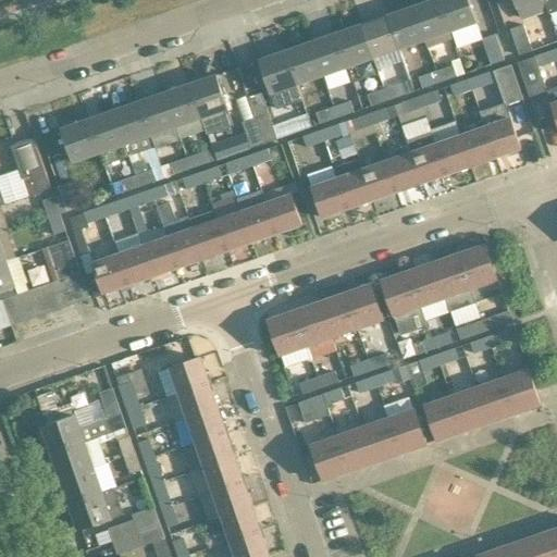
[(452,32),(440,0),(434,0),(415,8),(426,40),(452,32)]
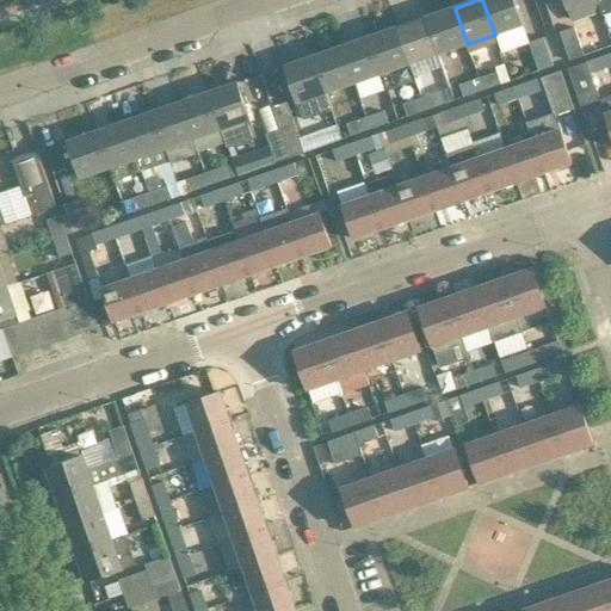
[(523,25),(513,0),(482,0),(495,35),(523,25)]
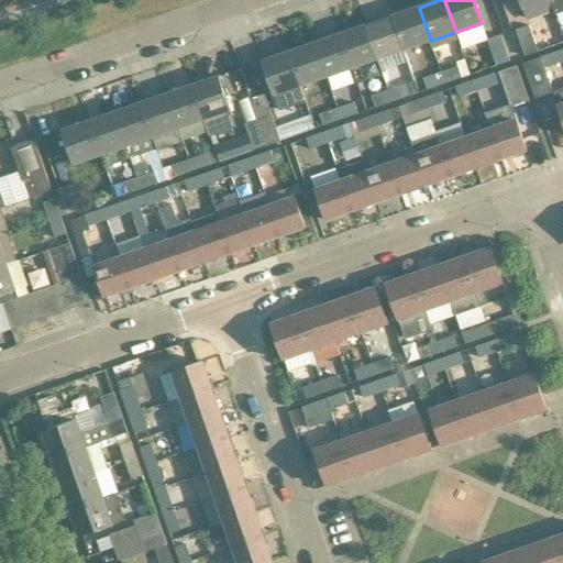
[(550,0),(549,0),(520,0),(523,9),(550,0)]
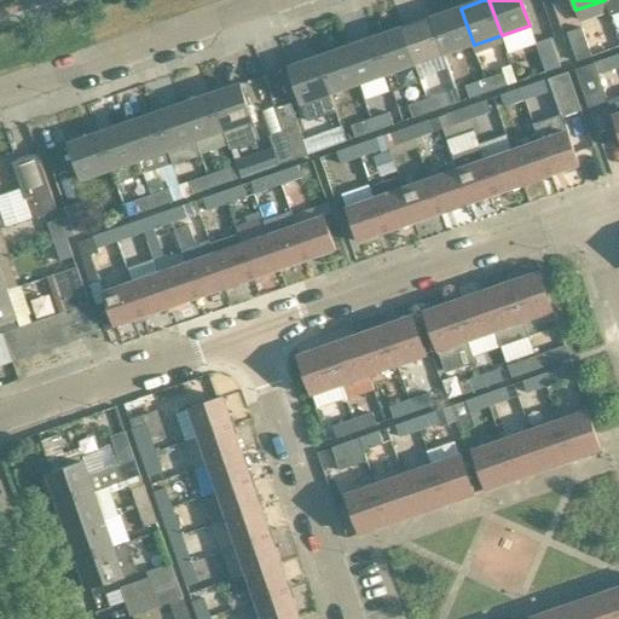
[(618,0),(603,0),(605,0),(609,13),(618,10),(618,0)]
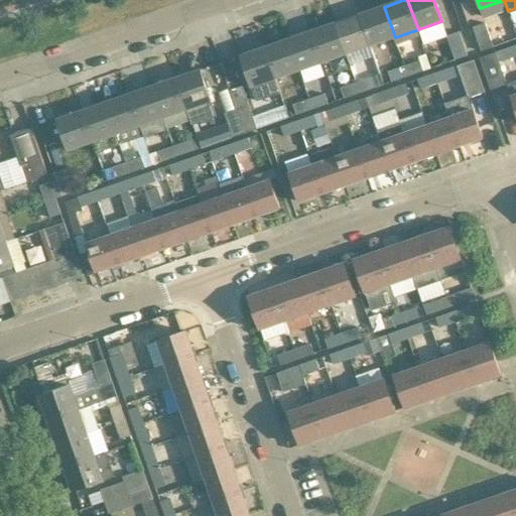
[(395,37),(384,7),(360,15),(370,46),(395,37)]
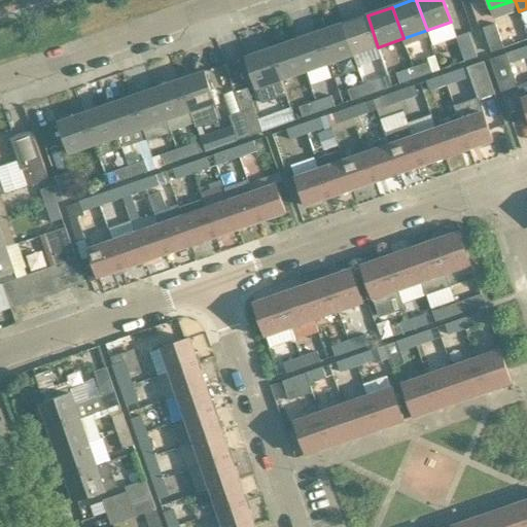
[(378,47),(367,15),(343,24),(354,56),(378,47)]
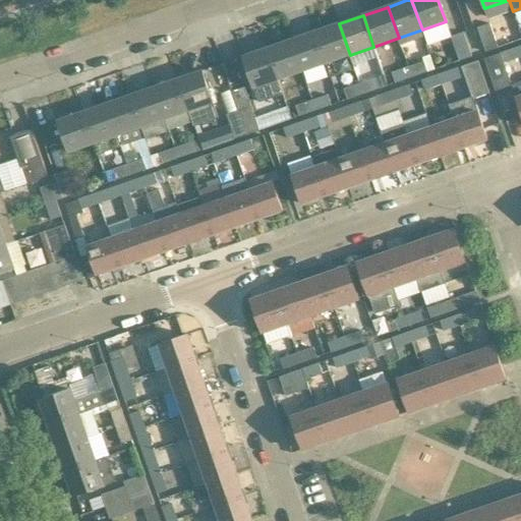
[(350,55),(339,23),(316,32),(328,62),(350,55)]
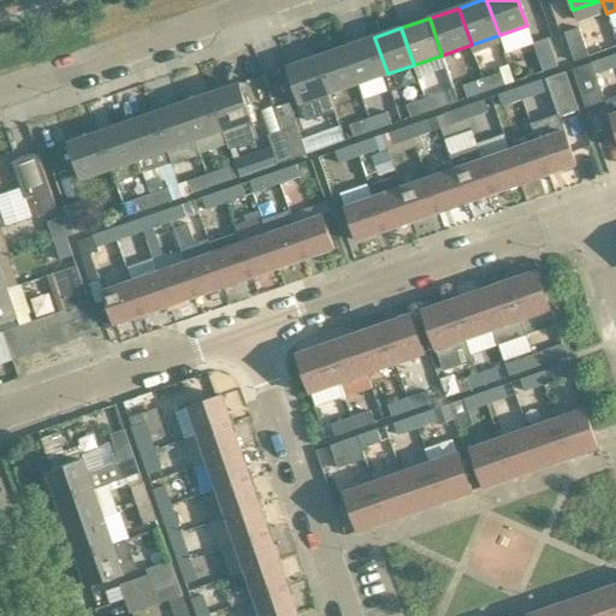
[(588,55),(579,28),(564,33),(574,60),(588,55)]
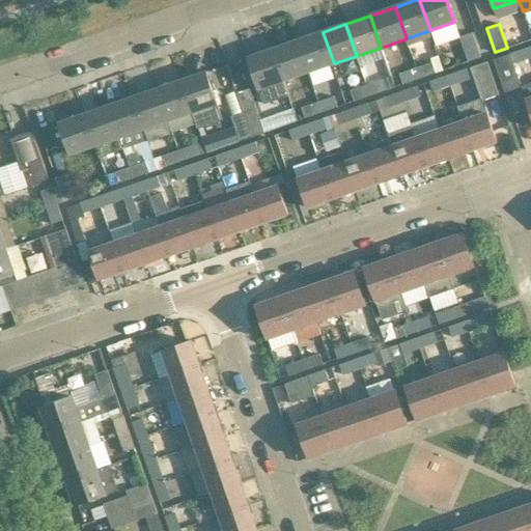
[(334,63),(323,32),(299,40),(309,73),(334,63)]
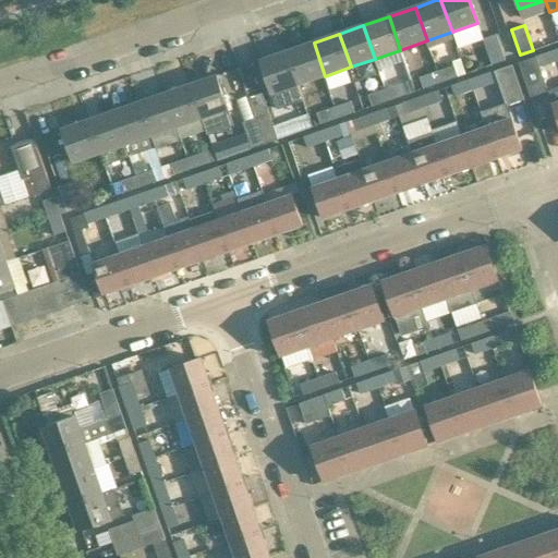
[(506,60),(497,35),(484,39),(493,64),(506,60)]
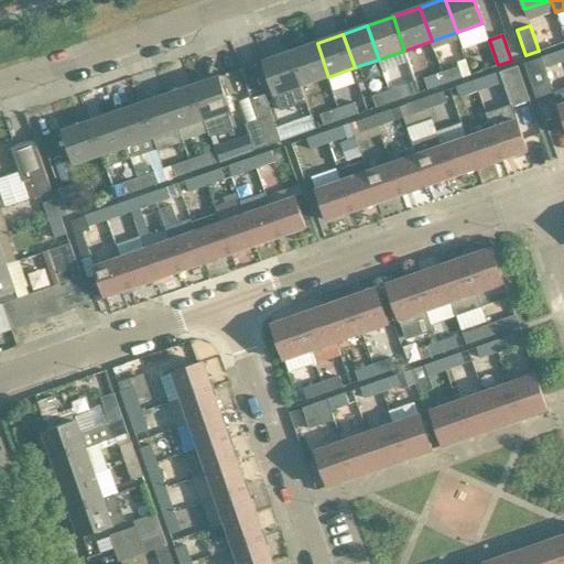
[(328,77),(317,43),(291,52),(303,86),(328,77)]
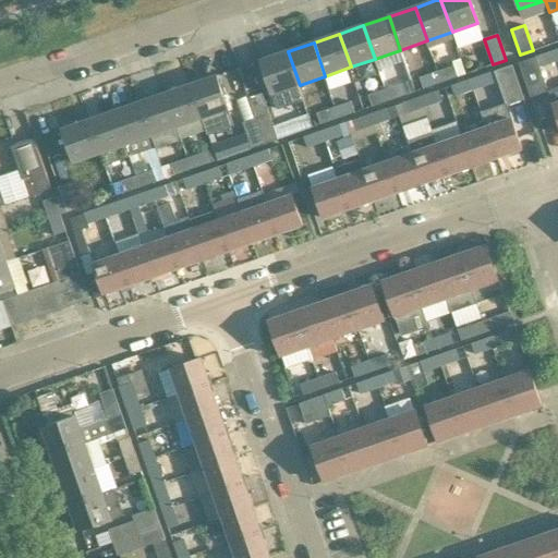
[(557,61),(557,48),(537,56),(542,68),(557,61)]
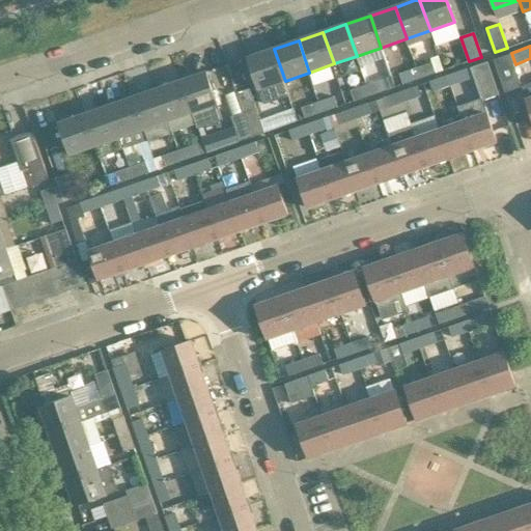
[(285,81),(274,49),(250,57),(266,103),(290,94),(285,81)]
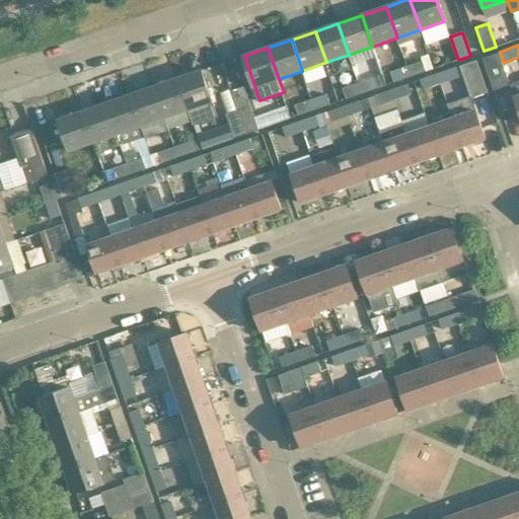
[(504,63),(500,52),(484,58),(495,90),(511,84),(511,83),(504,63)]
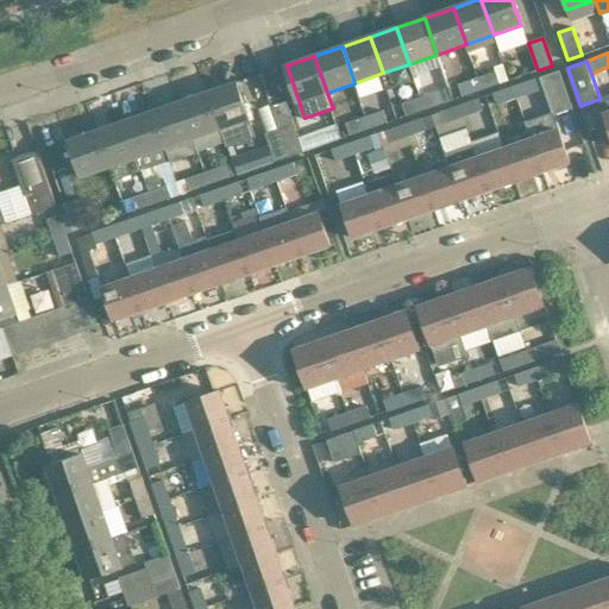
[(497,70),(477,77),(482,89),(501,83),(497,70)]
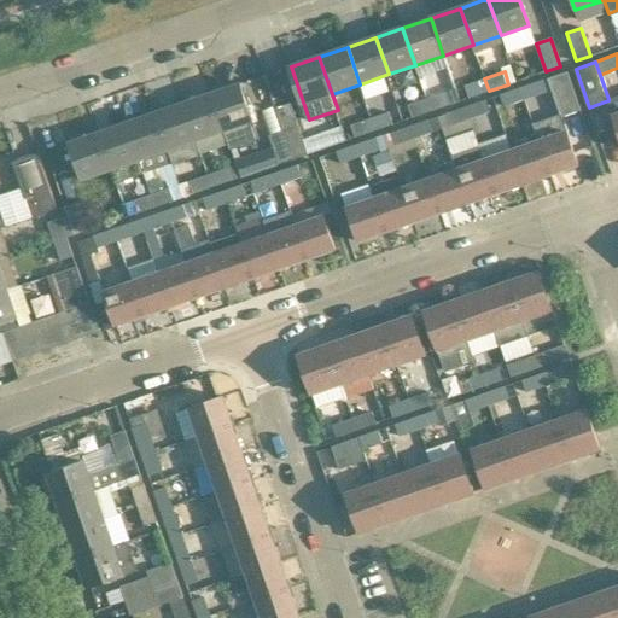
[(569,71),(549,77),(563,116),(582,110),(569,71)]
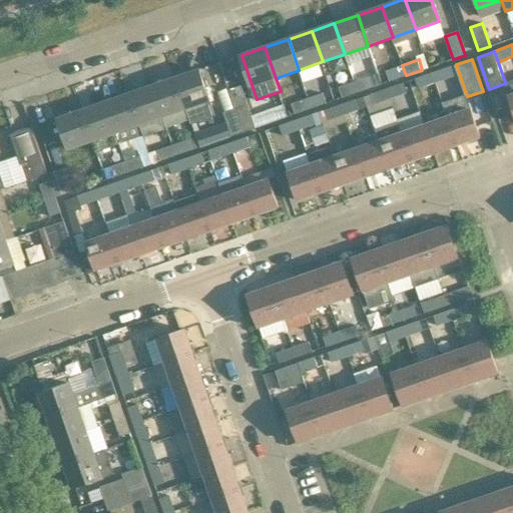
[(406,75),(402,65),(386,71),(390,81),(406,75)]
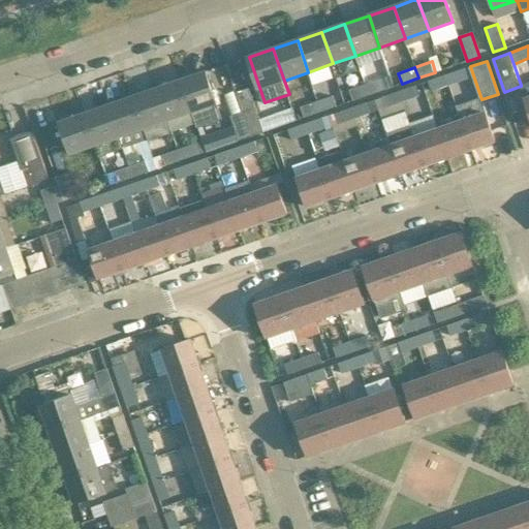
[(466,80),(462,69),(445,74),(449,85),(466,80)]
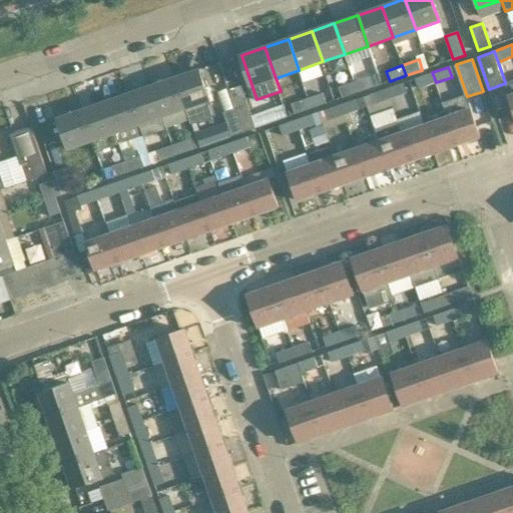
[(214,115),(198,70),(175,78),(185,108),(190,123),(214,115)]
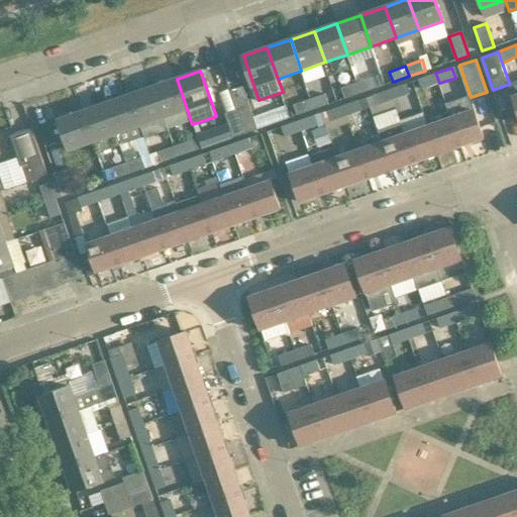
[(439,83),(435,73),(418,79),(422,89),(439,83)]
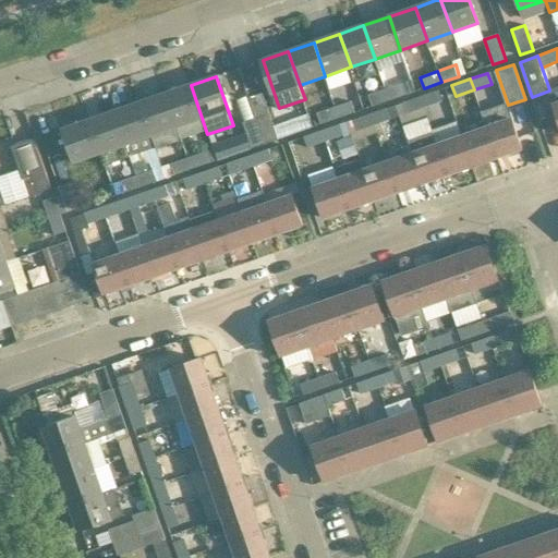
[(407,95),(402,83),(385,89),(388,101),(407,95)]
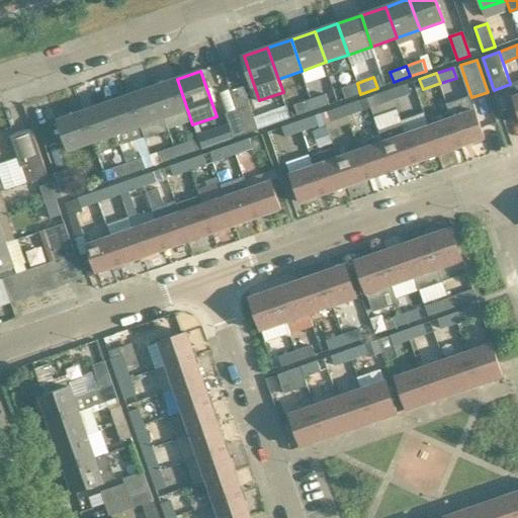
[(187,109),(177,79),(153,87),(164,118),(187,109)]
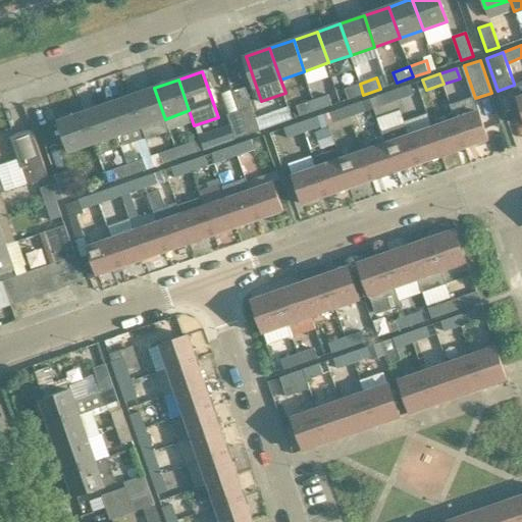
[(363,95),(360,84),(345,89),(349,100),(363,95)]
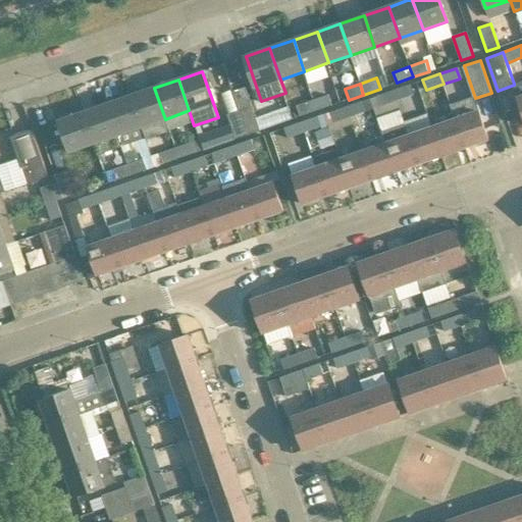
[(411,84),(394,90),(397,100),(414,94),(411,84)]
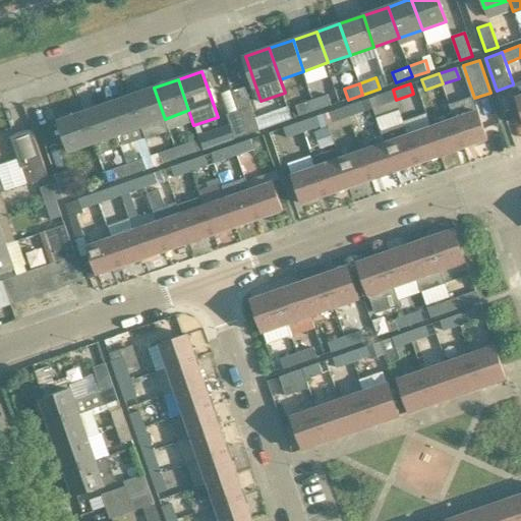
[(233,91),(240,109),(248,133),(259,129),(245,87),(233,91)]
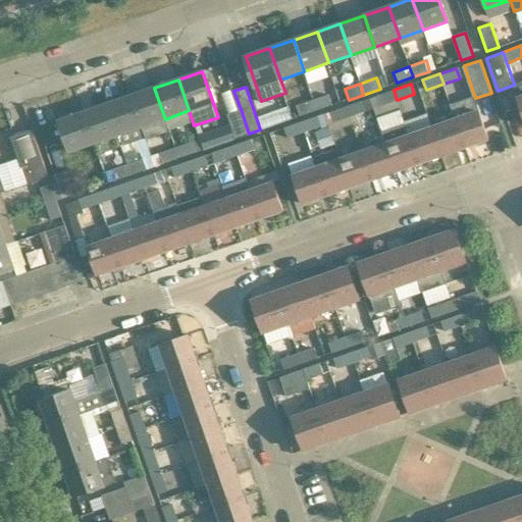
[(165,119),(154,88),(131,96),(141,127),(165,119)]
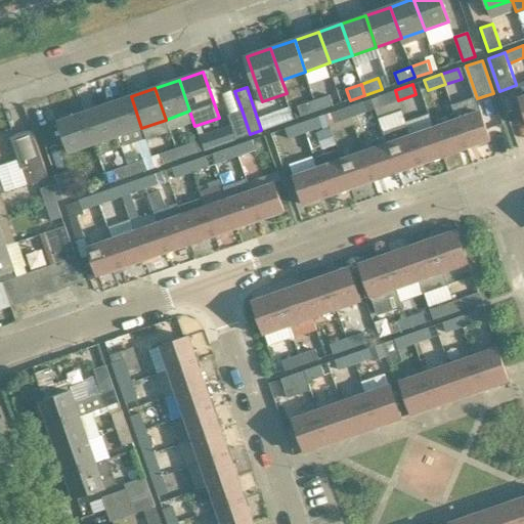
[(398,100),(395,90),(379,96),(382,106),(398,100)]
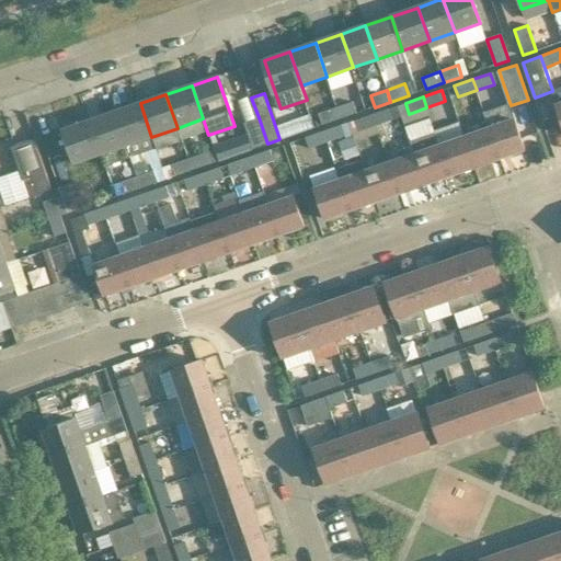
[(354,101),(338,107),(342,118),(358,113),(354,101)]
